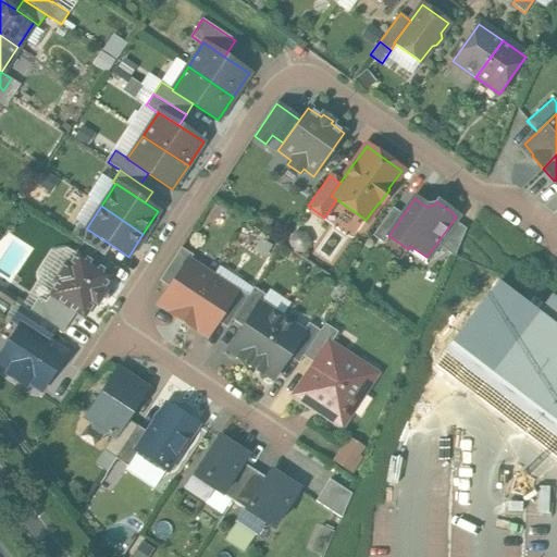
[(393,208),(372,236),(384,244),(390,236),(388,236),(403,215),(393,208)]
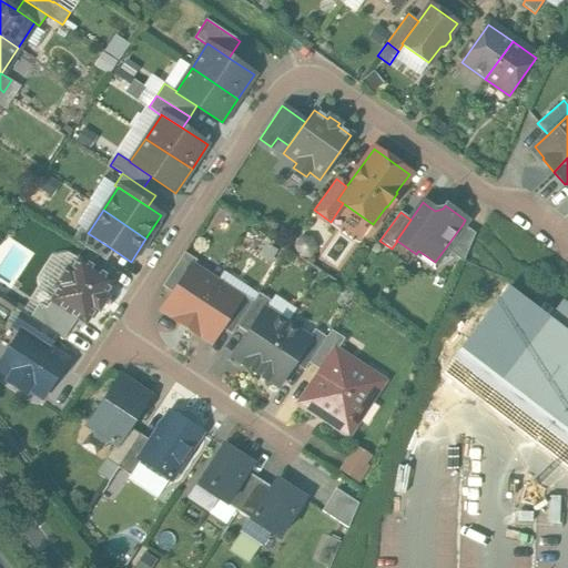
[(475,233),(463,224),(445,249),(463,262),(475,233)]
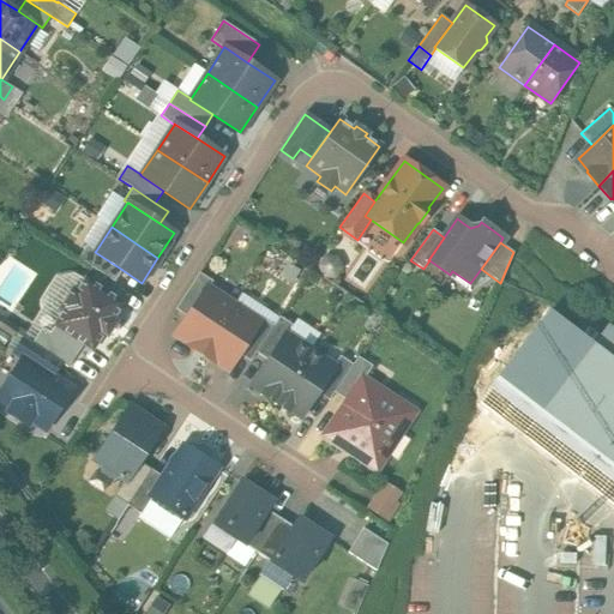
[(122,270),(95,252),(96,251),(86,245),(78,258),(114,282),(122,270)]
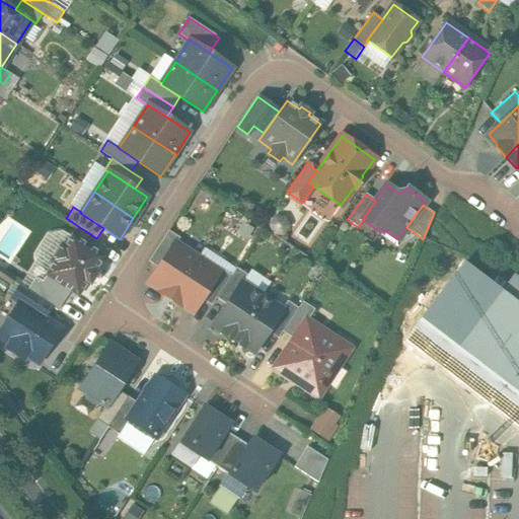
[(168,231),(148,262),(158,269),(174,243),(175,244),(179,238),(168,231)]
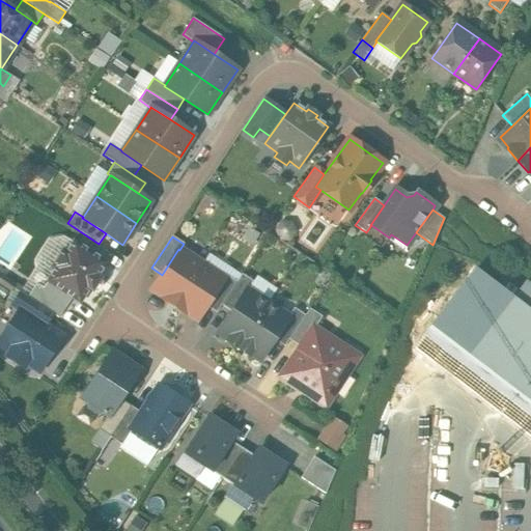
[(74,243),(66,253),(62,251),(52,268),(55,270),(48,281),(73,298),(80,302),(88,288),(92,290),(100,279),(96,277),(105,263),(74,243)]
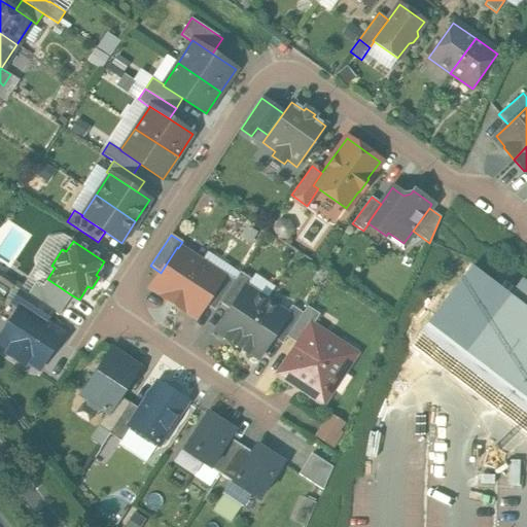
[(161,273),(151,287),(162,294),(161,295),(173,303),(200,261),(178,248),(177,247),(161,273)]
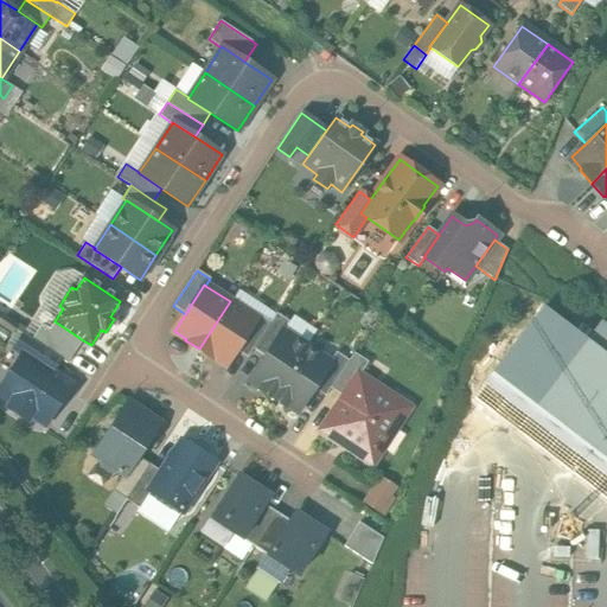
[(230,301),(199,349),(212,358),(213,357),(225,365),(236,350),(256,319),(255,318),(230,301)]
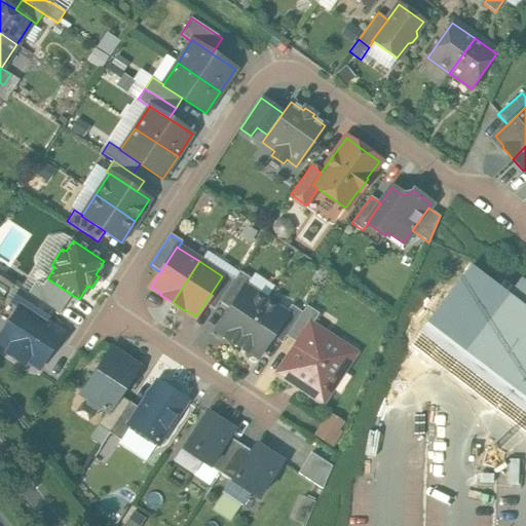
[(470,266),(422,328),(525,406),(525,286),(520,282),(509,296),(470,266)]
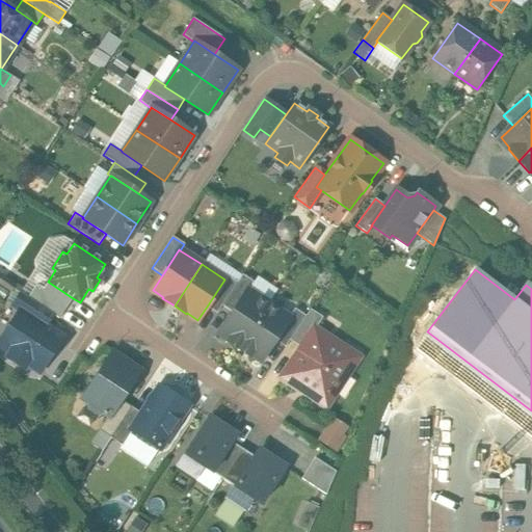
[(224,280),(207,307),(216,314),(221,306),(237,282),(225,274),(223,278),(224,280)]
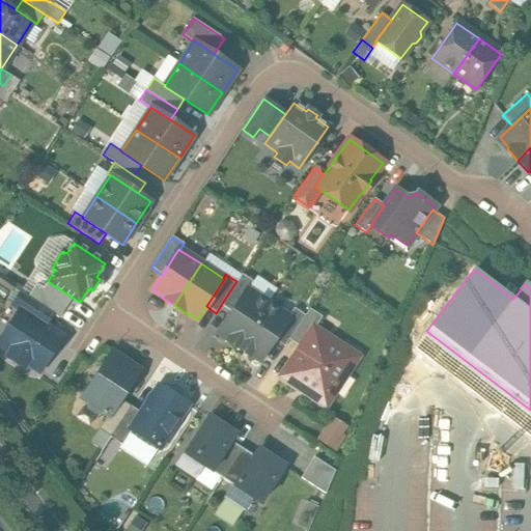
[(236,281),(221,305),(231,312),(246,289),(247,289),(253,281),(242,274),(236,281)]
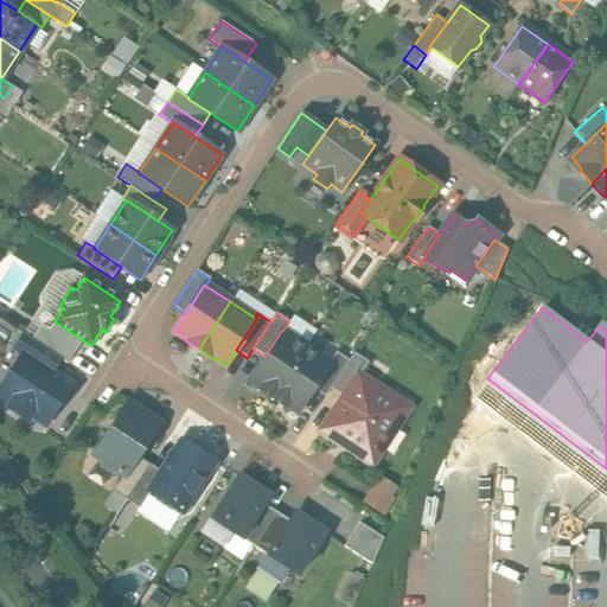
[(49,330),(42,325),(32,339),(59,358),(68,364),(83,340),(55,321),(49,330)]
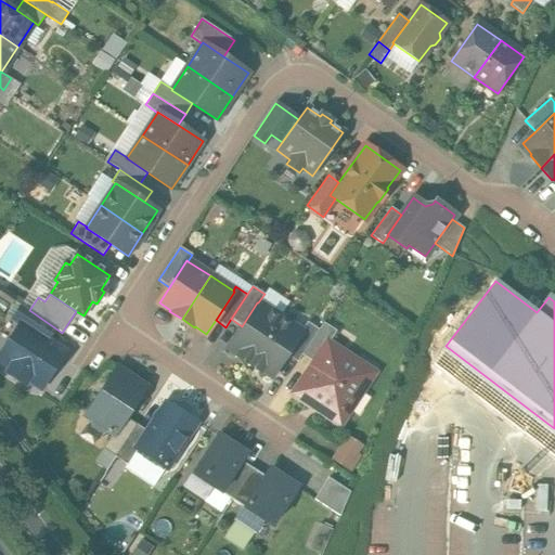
[(242,326),(228,348),(239,355),(236,357),(239,358),(248,363),(247,364),(248,364),(280,318),(258,302),(257,302),(242,326)]
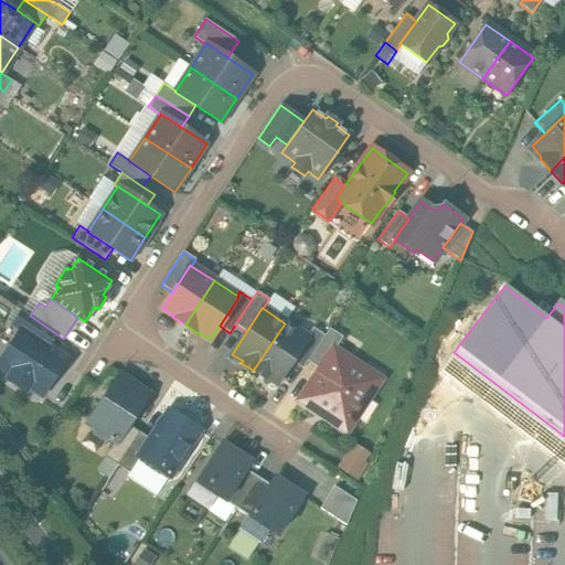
[(30,316),(22,311),(12,326),(20,330),(21,329),(46,347),(55,333),(30,316)]
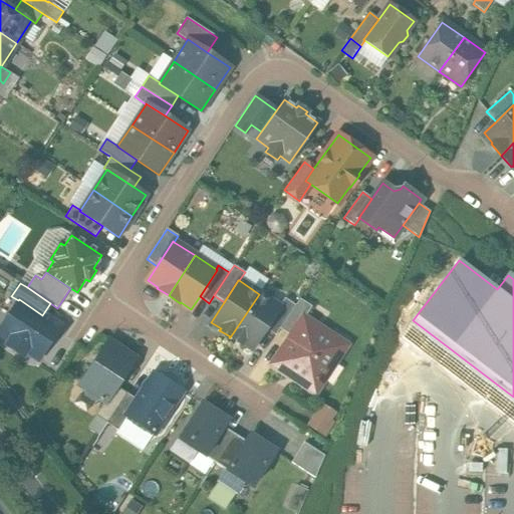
[(279,306),(259,294),(230,337),(231,338),(231,337),(239,343),(241,344),(242,342),(252,349),(265,329),(279,307),(279,306)]
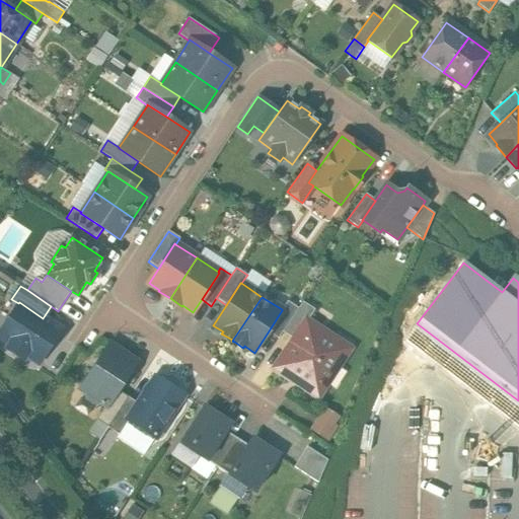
[(287,301),(282,309),(282,310),(268,332),(278,339),(282,332),(298,308),(287,301)]
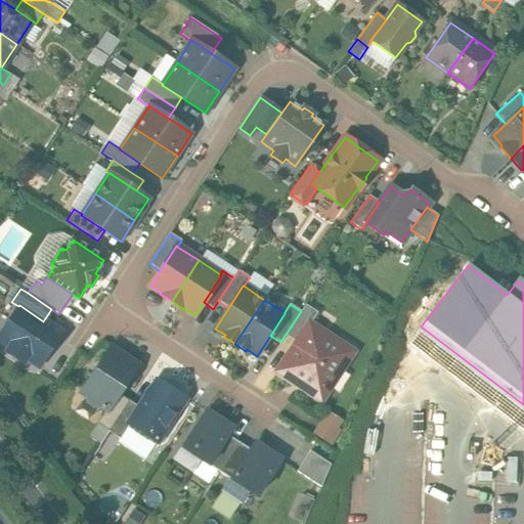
[(43,321),(19,305),(18,306),(2,333),(3,343),(9,347),(6,352),(23,362),(26,358),(38,366),(54,341),(52,326),(43,321)]
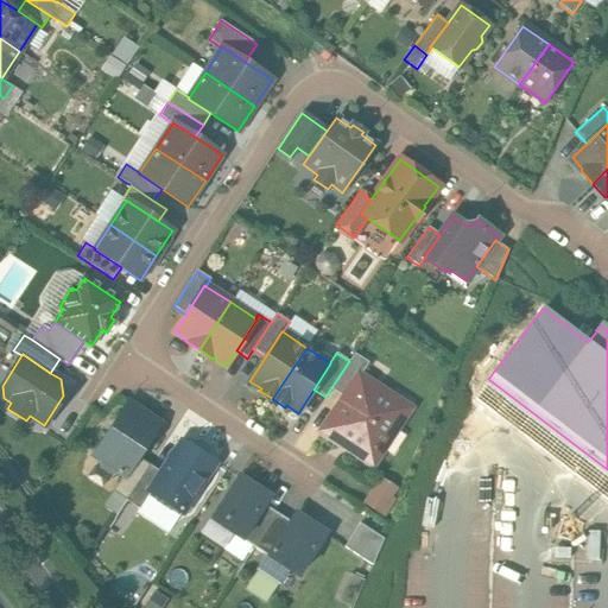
[(349,361),(330,390),(343,398),(359,375),(359,377),(368,362),(354,354),(349,361)]
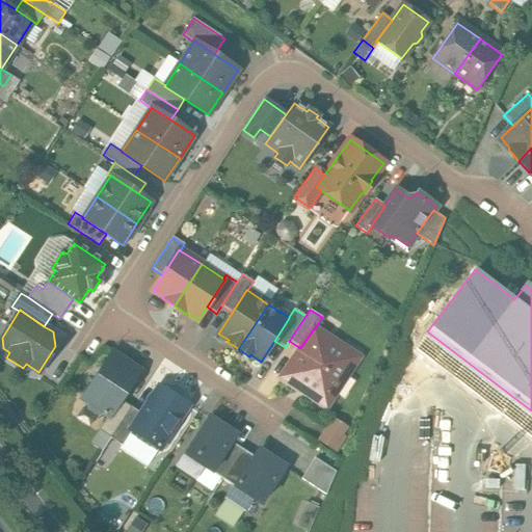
[(300,348),(282,377),(325,406),(354,363),(338,351),(341,347),(314,329),(314,328),(300,348)]
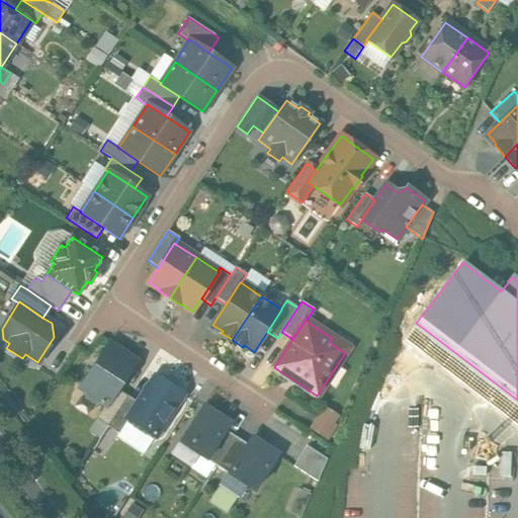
[(136,361),(109,344),(80,387),(86,392),(87,397),(95,403),(100,402),(100,403),(102,404),(103,403),(105,405),(106,406),(117,390),(136,361)]
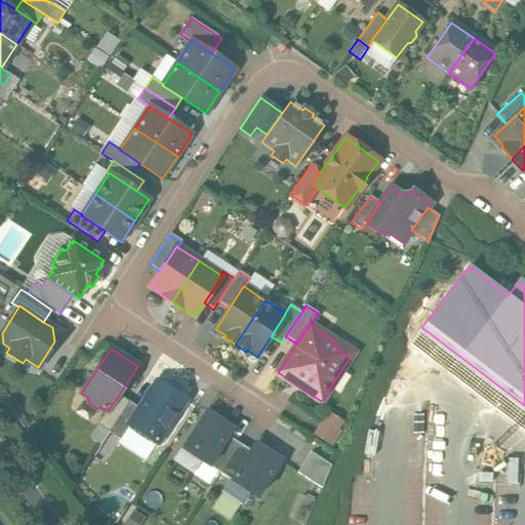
[(164,387),(157,381),(139,408),(129,425),(129,426),(134,428),(133,433),(147,442),(151,440),(156,443),(185,400),(177,395),(178,394),(165,385),(164,387)]
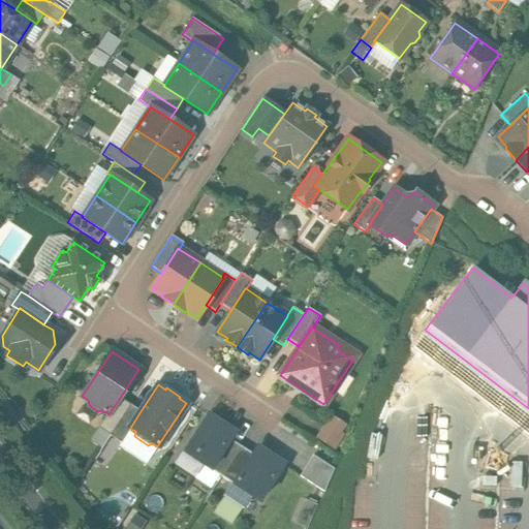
[(120,398),(109,414),(107,413),(97,428),(110,436),(130,405),(120,398)]
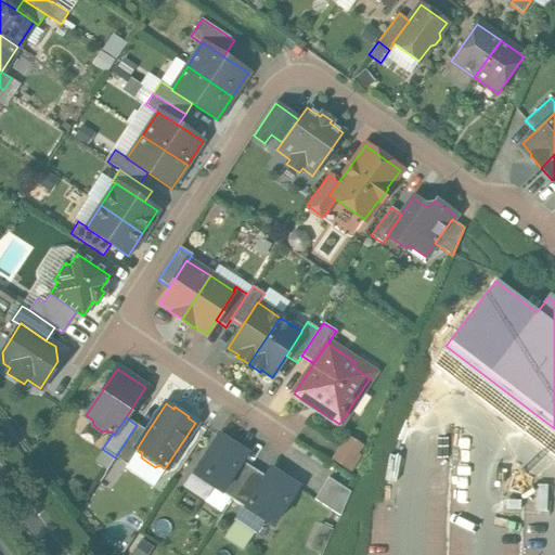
[(137,425),(115,457),(127,465),(137,450),(137,449),(147,431),(137,425)]
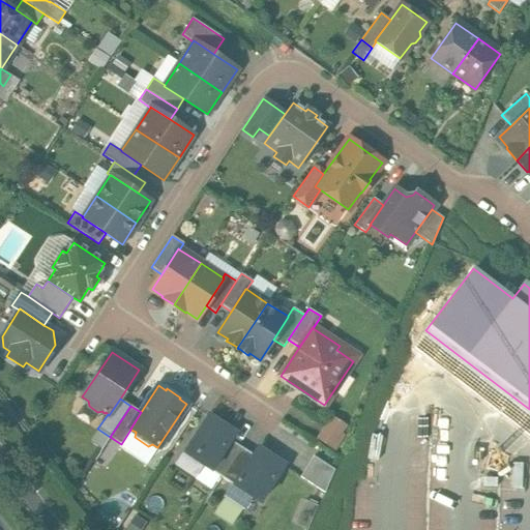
[(317,437),(333,448),(349,424),(331,414),(317,437)]
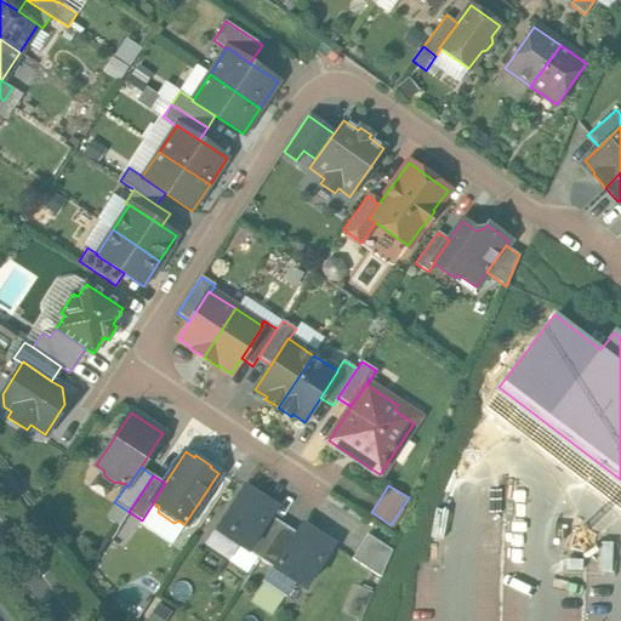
[(262,499),(244,486),(206,543),(228,557),(237,545),(248,552),(271,516),(272,514),(257,506),(262,499)]
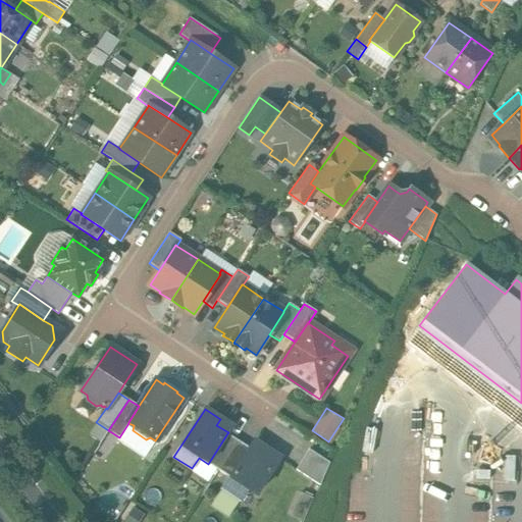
[(227,433),(208,464),(218,471),(238,440),(227,433)]
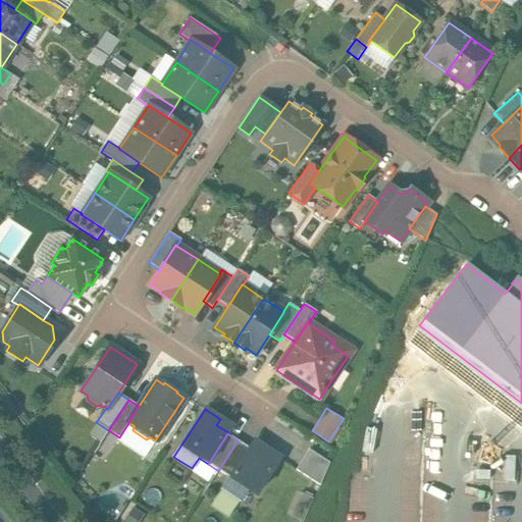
[(238,440),(218,471),(228,477),(249,448),(238,440)]
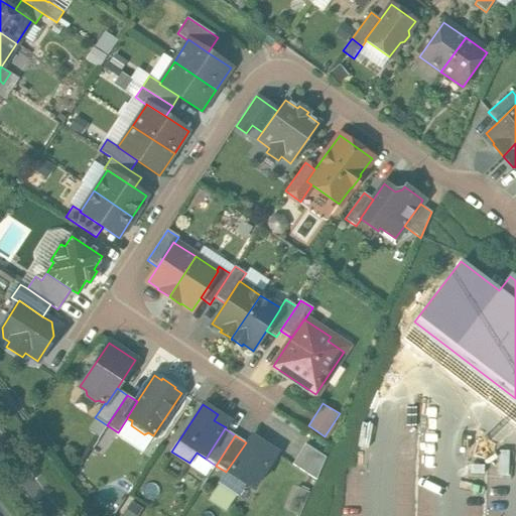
[(472,456),(480,457),(486,450),(486,441),(481,436),(472,435),(466,441),(466,449),(472,456)]
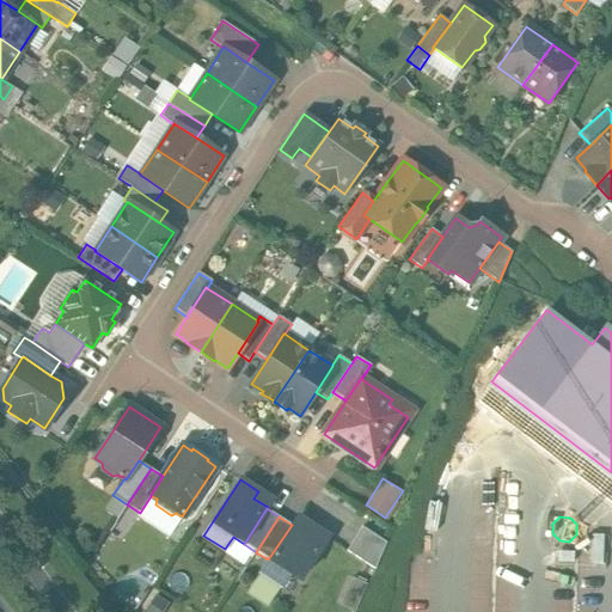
[(306,532),(293,524),(292,525),(268,560),(259,573),(281,586),(289,574),(300,581),(328,538),(310,526),(306,532)]
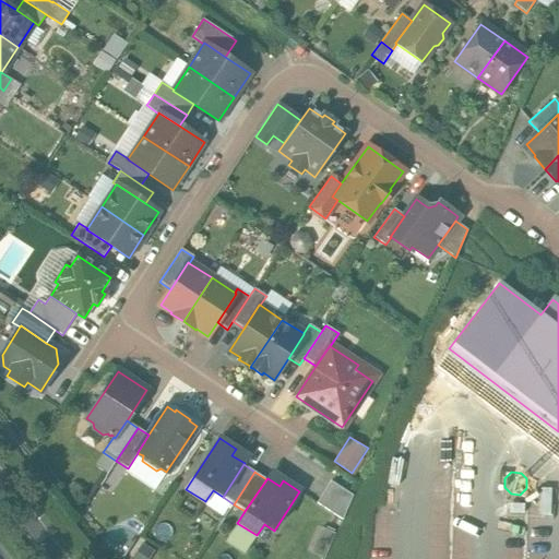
[(317,506),(344,516),(355,491),(328,480),(317,506)]
